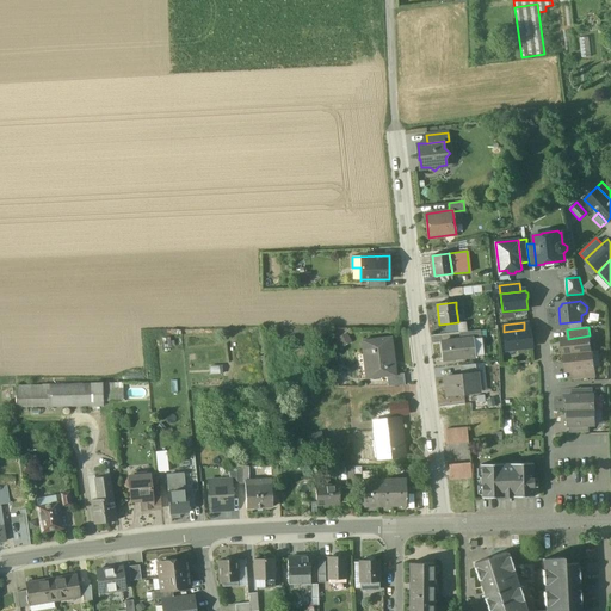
[(481,329),(460,332),(461,339),(473,338),(473,339),(482,338),(481,329)]
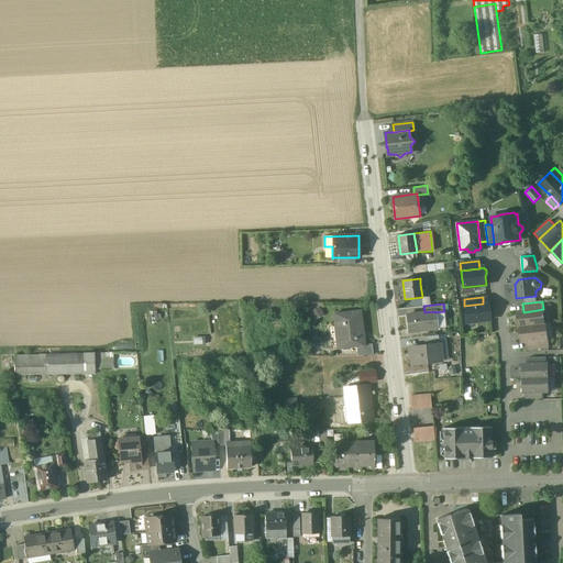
[(483,304),(464,306),(466,322),(489,320),(488,312),(490,310),(489,306),(486,304),(483,304)]
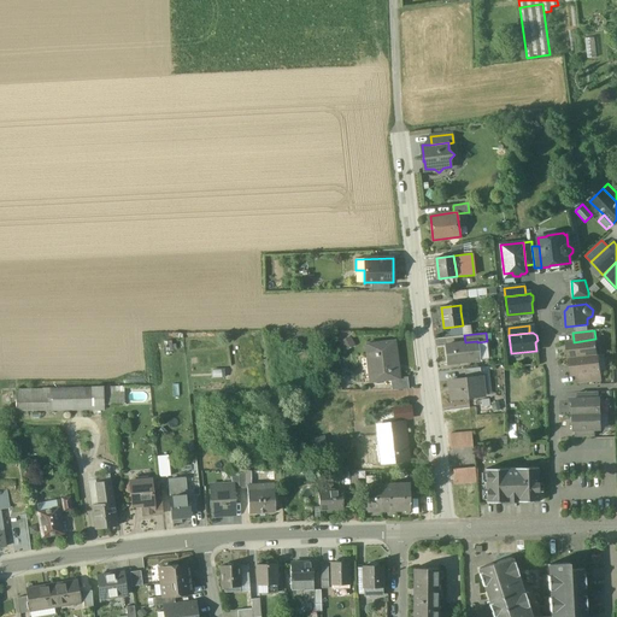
[(595,339),(574,342),(574,341),(568,342),(569,359),(598,356),(598,354),(597,356),(595,339)]
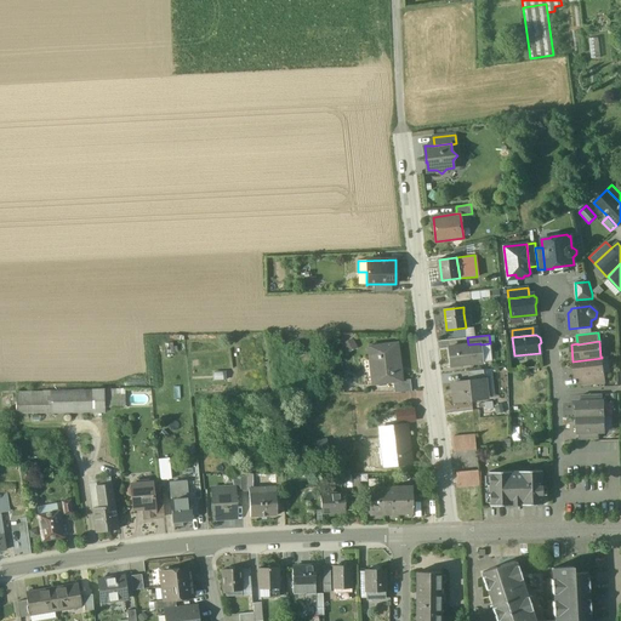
[(397,343),(368,347),(372,385),(393,382),(402,381),(397,343)]
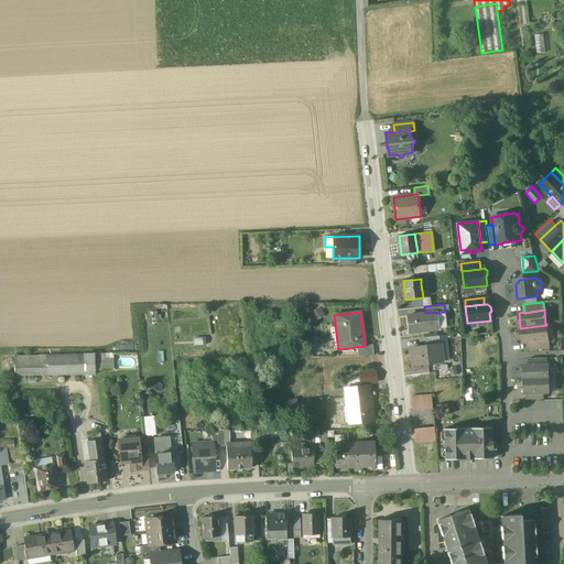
[(425,313),(408,315),(410,333),(438,329),(436,313),(436,312),(425,313)]
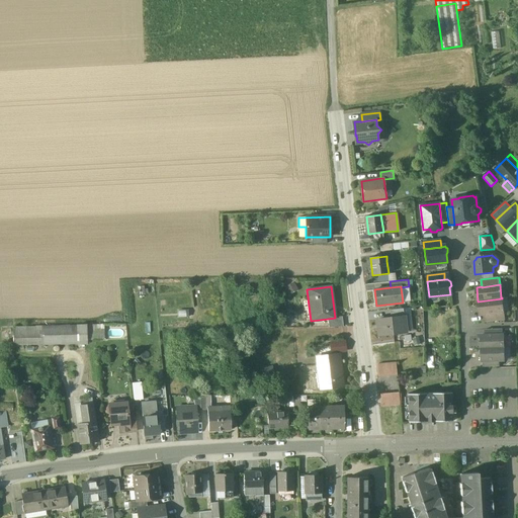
[(502,298),(478,301),(479,301),(481,315),(486,315),(486,314),(504,312),(502,298)]
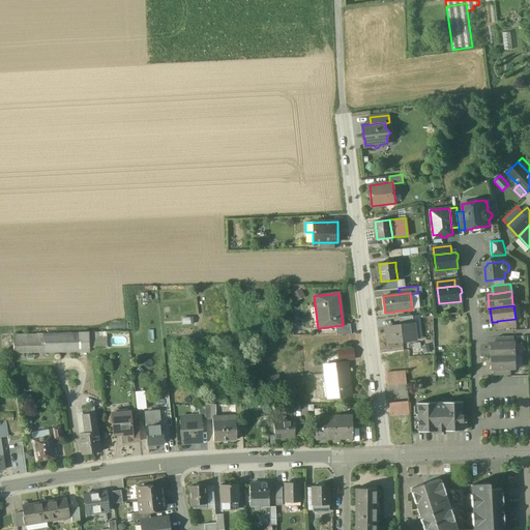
[(413,316),(400,317),(401,325),(411,324),(411,325),(414,325),(413,316)]
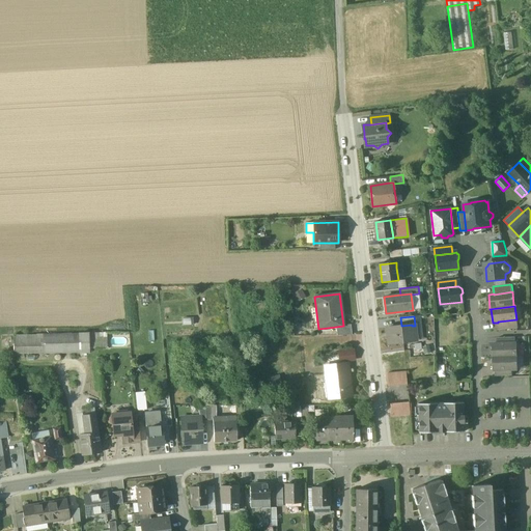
[(516,319),(498,322),(498,323),(499,330),(518,328),(516,319)]
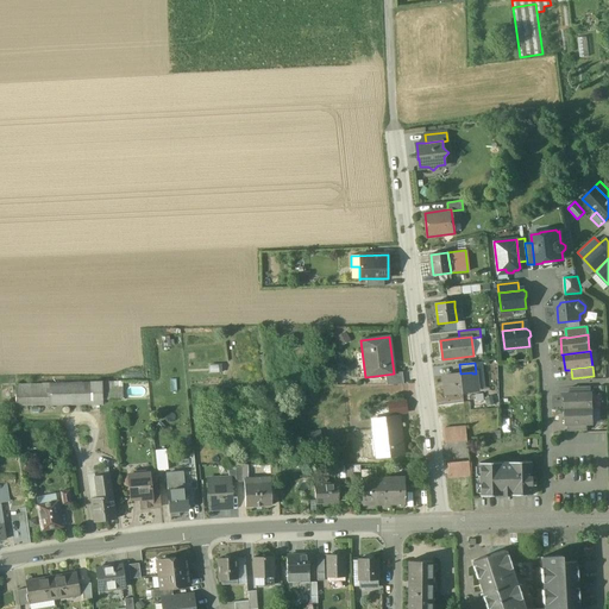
[(394,374),(385,375),(387,384),(402,384),(401,372),(394,374)]
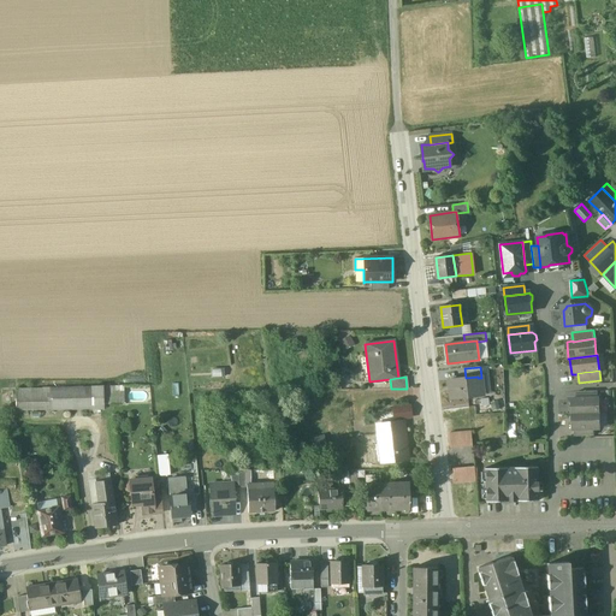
[(466,378),(450,380),(451,389),(450,389),(451,400),(479,396),(478,378),(478,377),(466,378)]
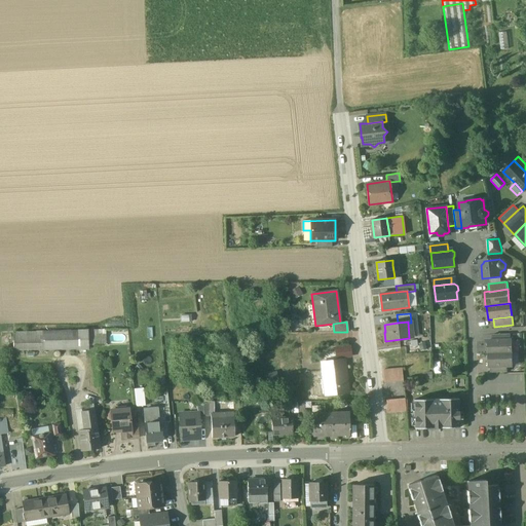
[(105,330),(13,332),(14,350),(88,349),(88,345),(106,344),(105,330)]
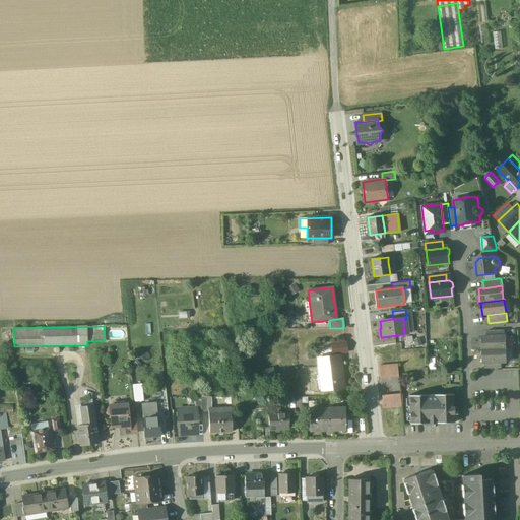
[(488,337),(481,337),(481,349),(506,349),(506,336),(505,336),(488,337)]
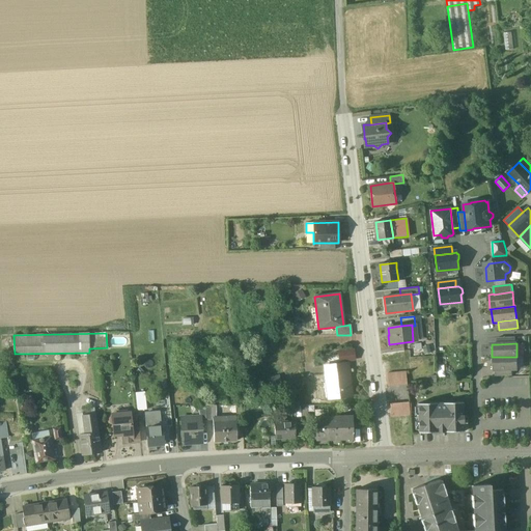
[(354,351),(339,352),(340,362),(355,360),(354,351)]
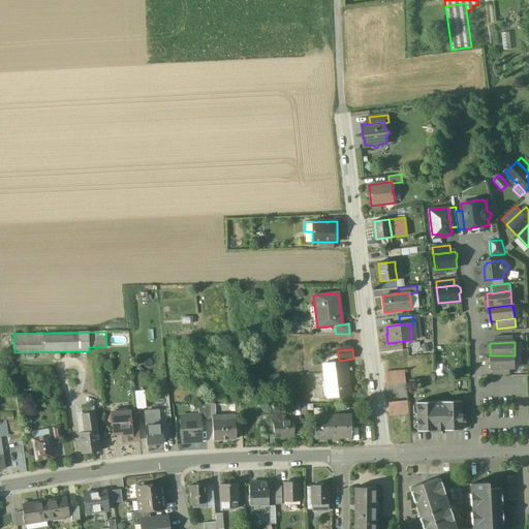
[(515,355),(490,355),(491,369),(493,369),(509,368),(516,368),(515,355)]
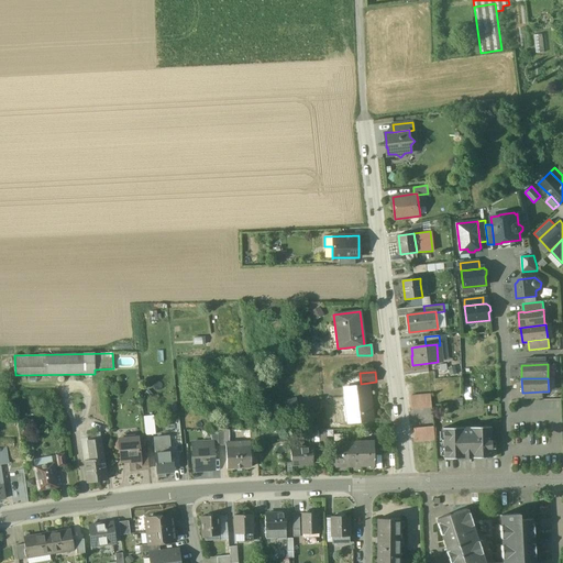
[(368,386),(344,388),(349,423),(373,420),(368,386)]
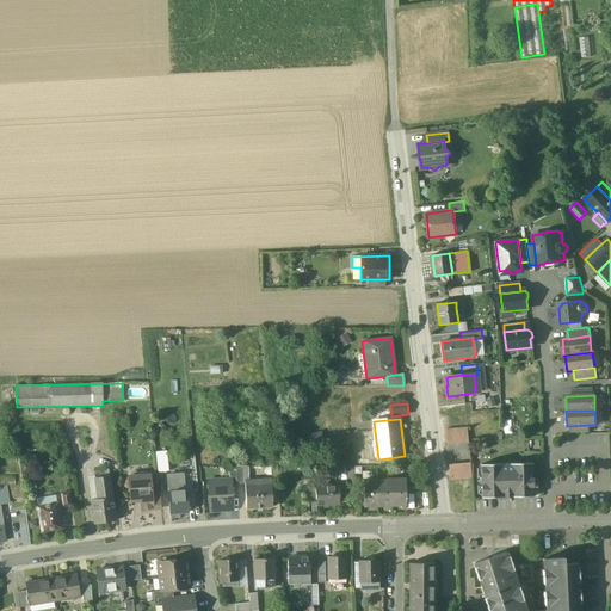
[(467,427),(445,430),(448,444),(468,443),(467,427)]
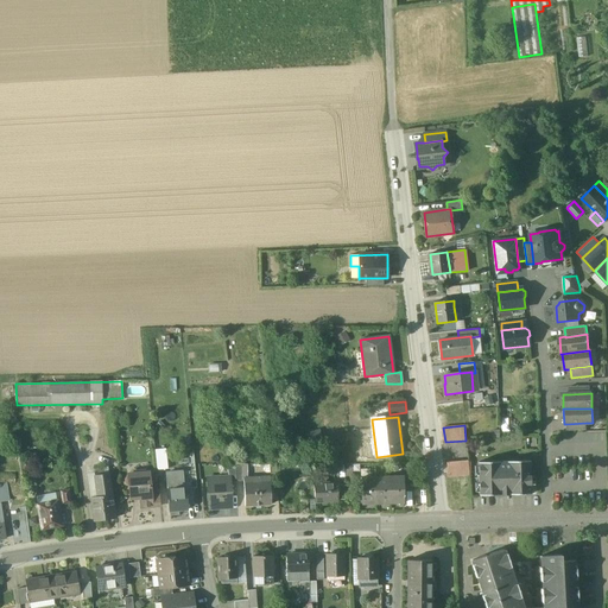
[(166,449),(156,450),(158,470),(169,469),(166,449)]
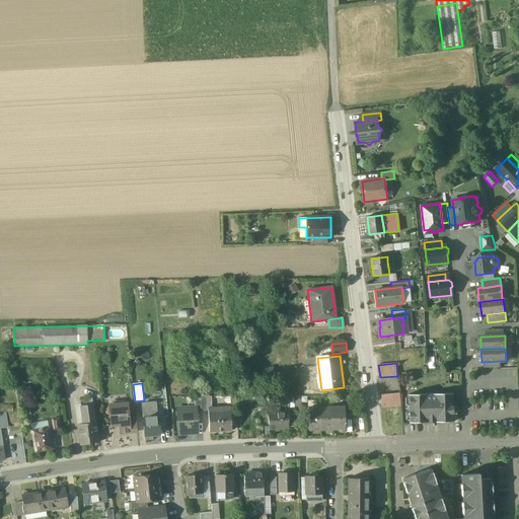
[(399,393),(381,394),(382,408),(400,405),(399,393)]
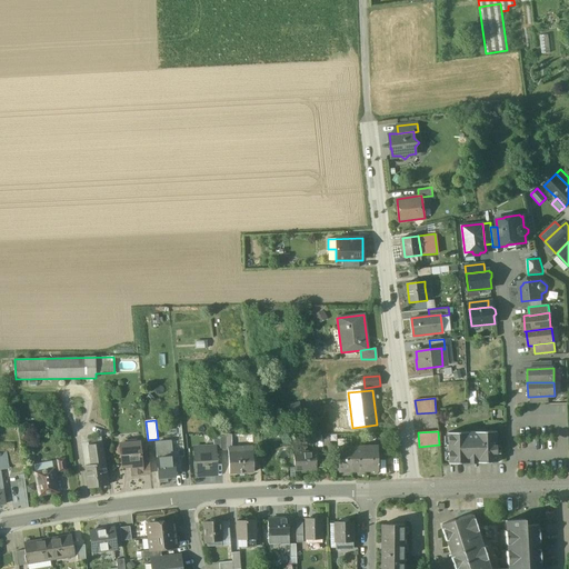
[(497,431),(448,432),(449,463),(470,463),(471,463),(476,462),(476,463),(497,462),(497,431)]
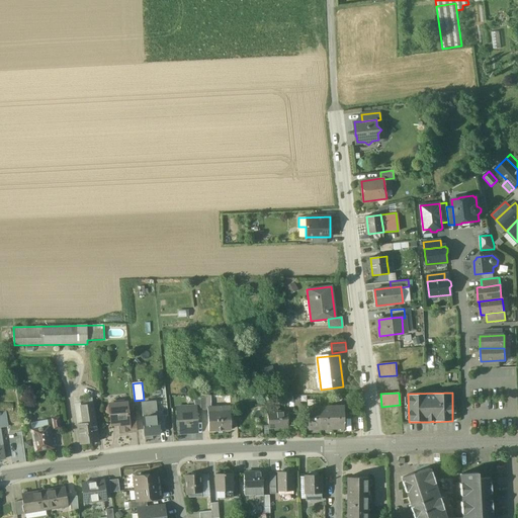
[(201,396),(193,396),(194,408),(195,408),(195,411),(201,410),(201,396)]
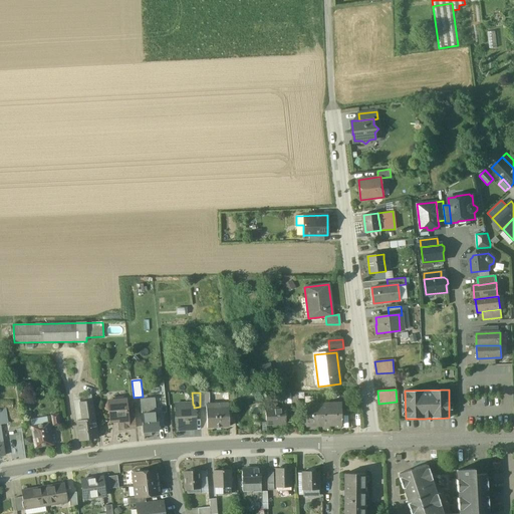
[(125,400),(109,402),(111,422),(118,422),(119,430),(129,429),(127,414),(125,400)]
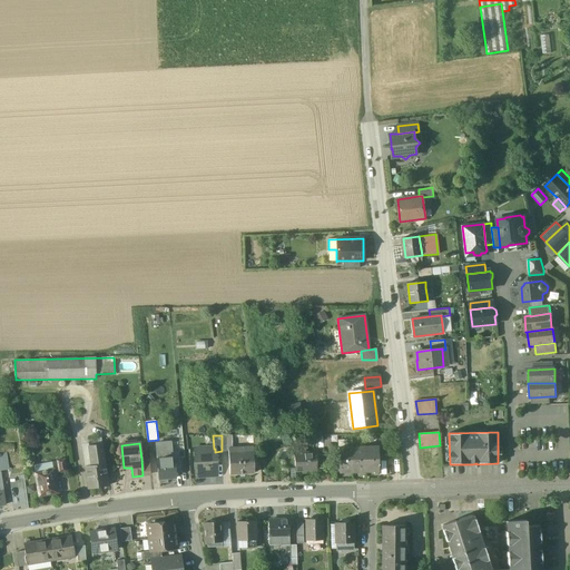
[(156,443),(157,460),(167,459),(167,457),(172,452),(170,443),(156,443)]
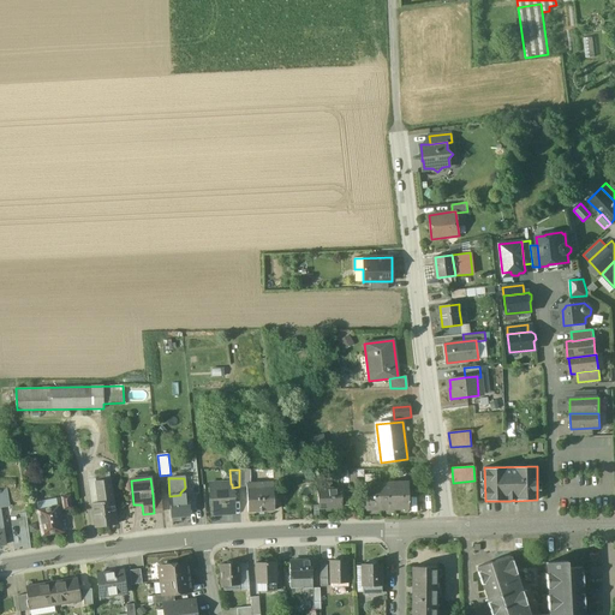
[(111,479),(96,481),(99,502),(113,501),(111,479)]
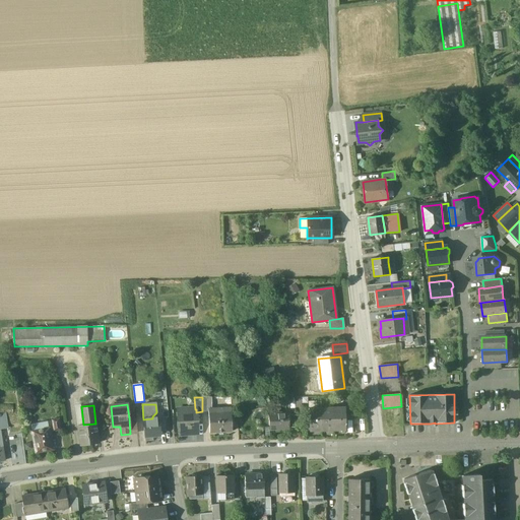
[(231,408),(208,409),(208,411),(210,433),(233,432),(231,410),(231,408)]
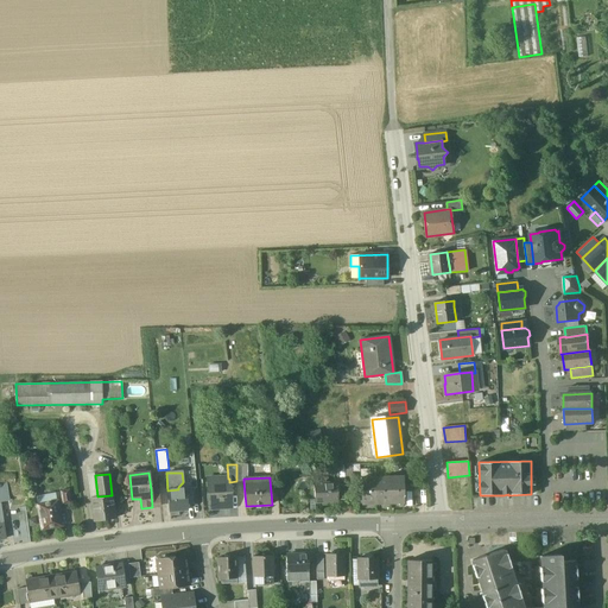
[(375,479),(362,479),(362,504),(377,504),(390,502),(390,504),(391,504),(391,502),(404,502),(404,504),(405,504),(404,477),(404,479),(391,479),(391,477),(390,477),(390,479),(377,479),(375,479)]
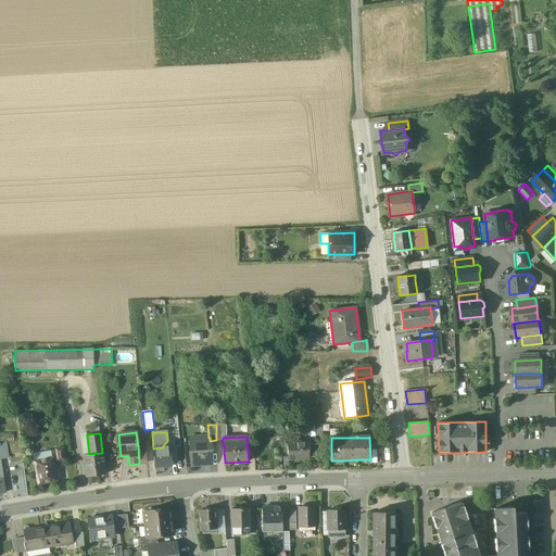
[(209,438),(190,439),(192,465),(212,464),(210,441),(210,438),(209,438)]
